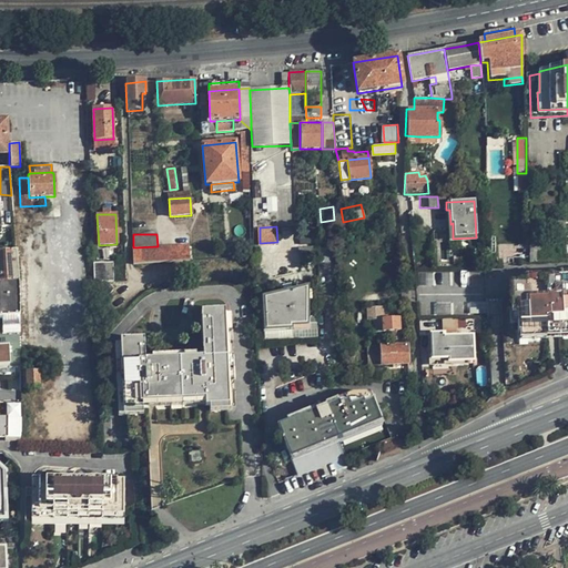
[(133,247),(132,247),(133,263),(165,262),(188,261),(188,244),(158,246),(133,247)]
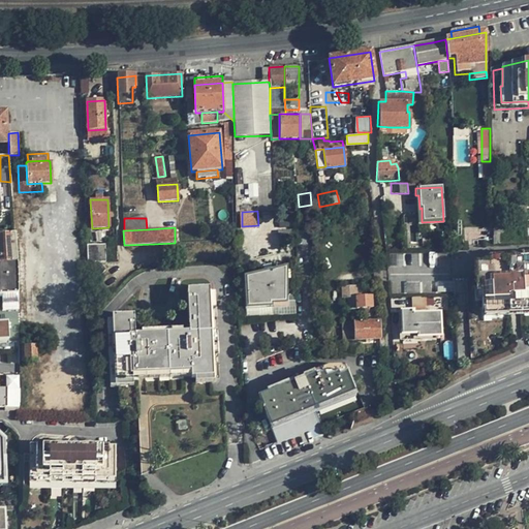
[(0,262),(16,262),(13,232),(0,232),(0,262)]
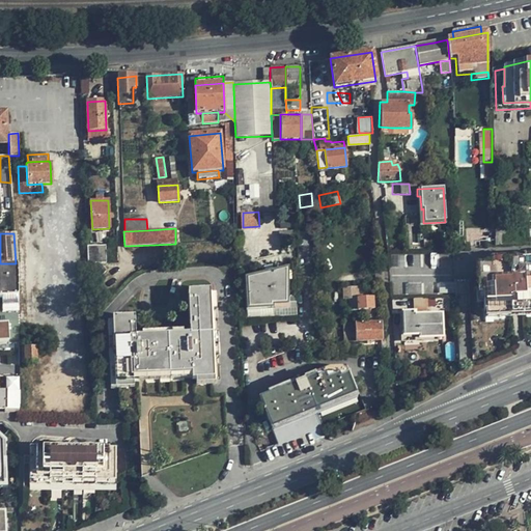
[(90,241),(90,263),(105,262),(105,240),(90,241)]
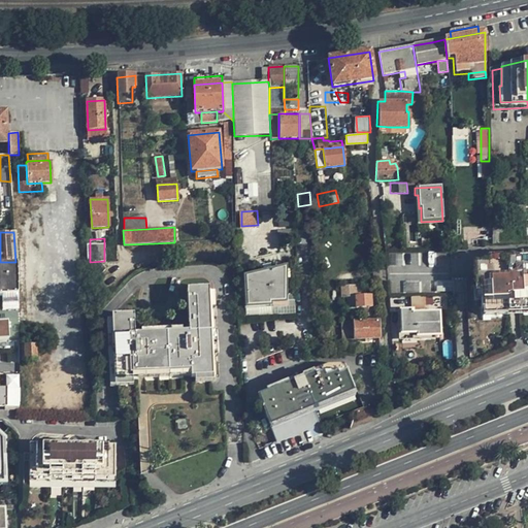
[(479,277),(481,310),(482,310),(527,306),(527,260),(507,262),(488,262),(477,263),(479,277)]
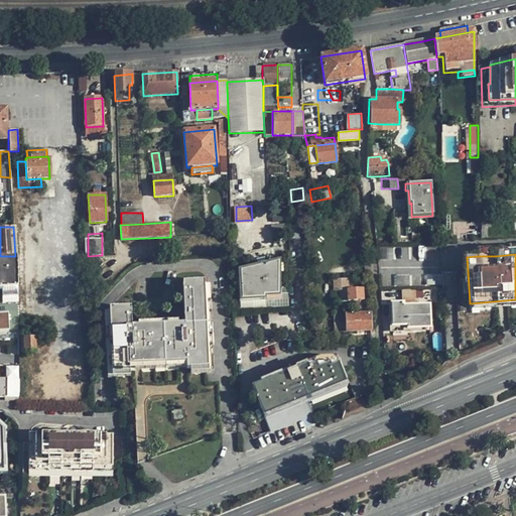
[(0,285),(2,286),(3,303),(5,303),(16,302),(15,256),(0,256),(0,285)]
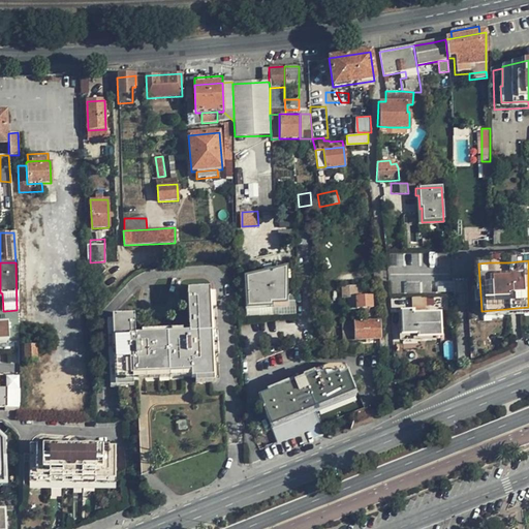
[(104,269),(98,263),(90,271),(97,277),(104,269)]
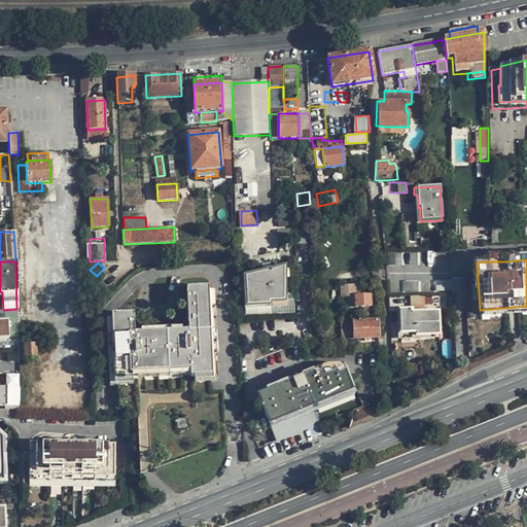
[(282,270),(246,278),(248,306),(271,304),(272,301),(282,301),(282,270)]
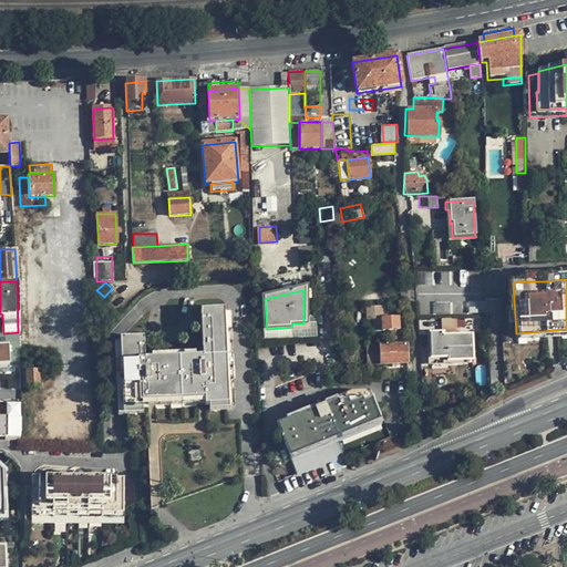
[(400,330),(399,318),(387,319),(382,319),(382,316),(382,307),(367,308),(368,320),(373,320),(373,332),(391,331),(400,330)]
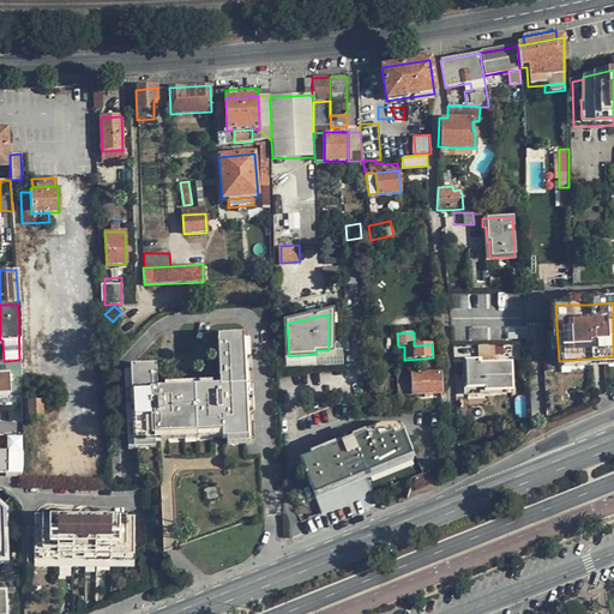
[(222,432),(222,439),(247,438),(242,337),(217,338),(220,386),(156,390),(155,366),(131,367),(134,443),(160,441),(160,435),(222,432)]
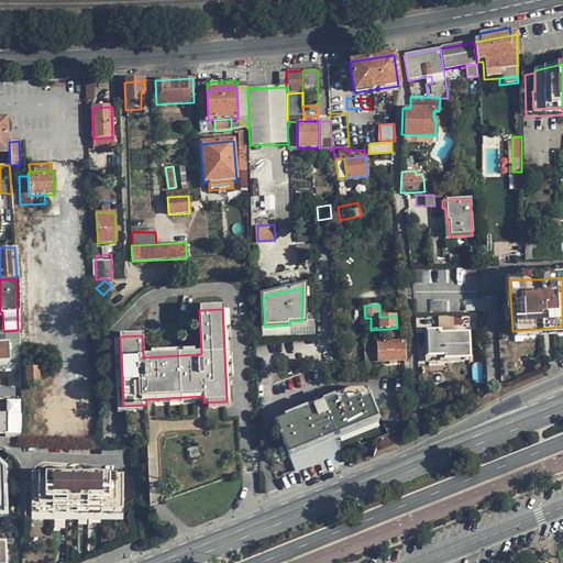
[(514,337),(562,333),(562,327),(514,331),(514,337)]
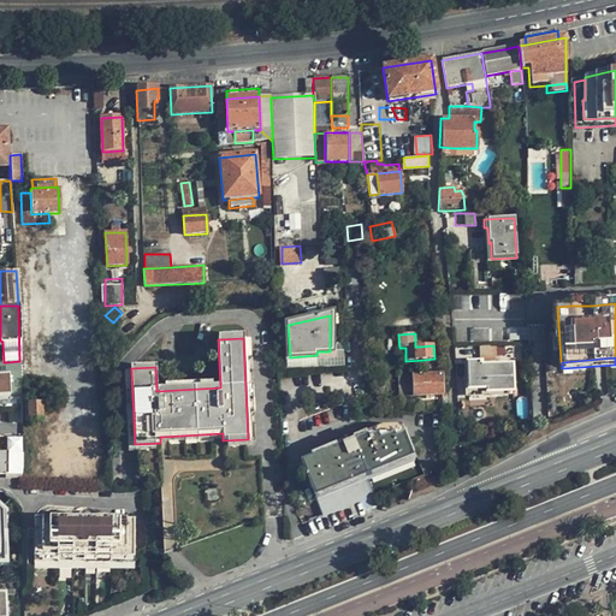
[(436,375),(434,359),(425,360),(425,377),(436,375)]
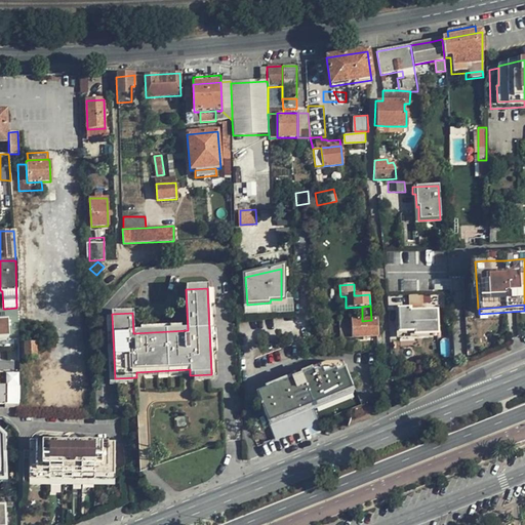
[(5,309),(6,319),(6,326),(16,326),(16,308),(5,309)]
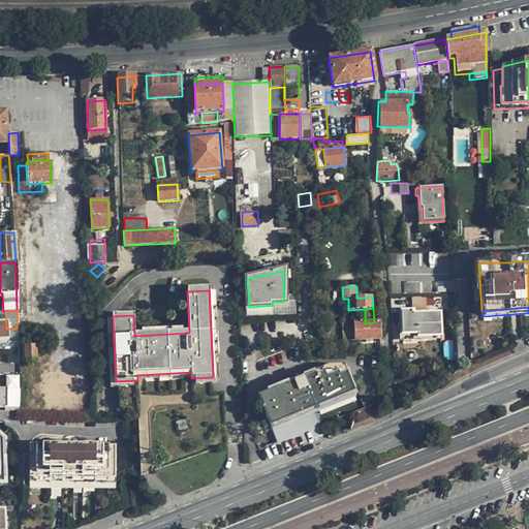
[(417,337),(441,337),(440,312),(414,313),(414,310),(401,311),(402,335),(416,335),(417,337)]
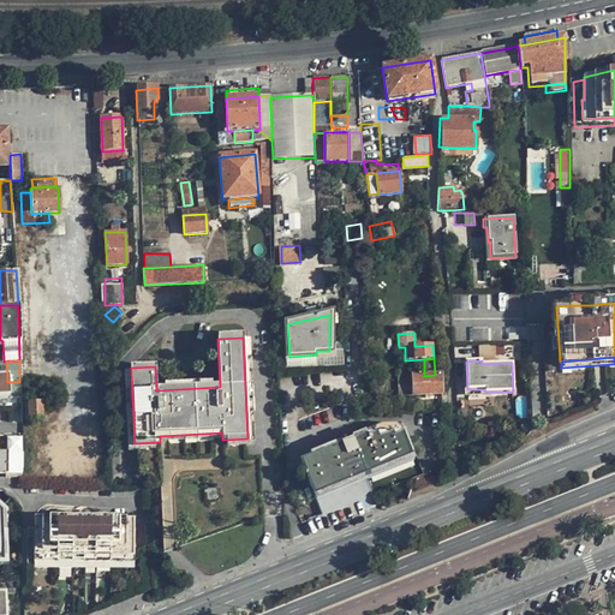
[(7,374),(0,374),(0,394),(7,394),(7,398),(19,398),(19,382),(7,382),(7,374)]
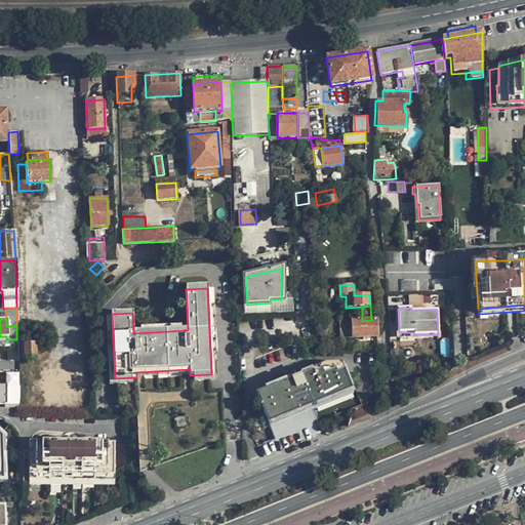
[(378,336),(377,320),(371,320),(362,321),(353,321),(353,320),(339,321),(340,338),(378,336)]
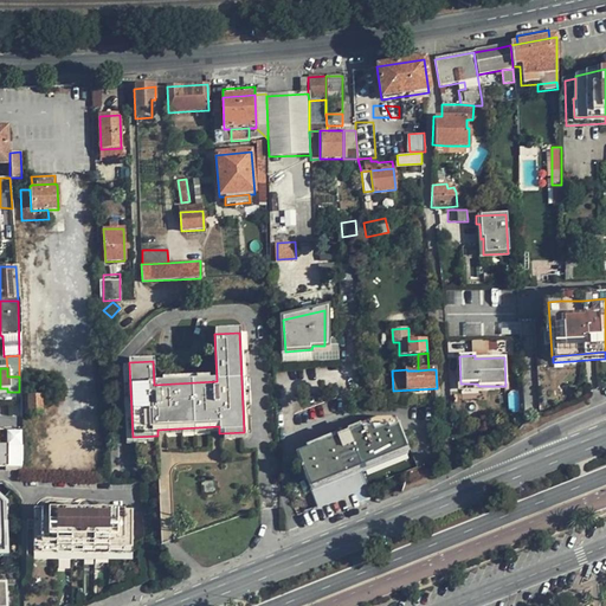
[(27,395),(27,413),(40,413),(39,395),(27,395)]
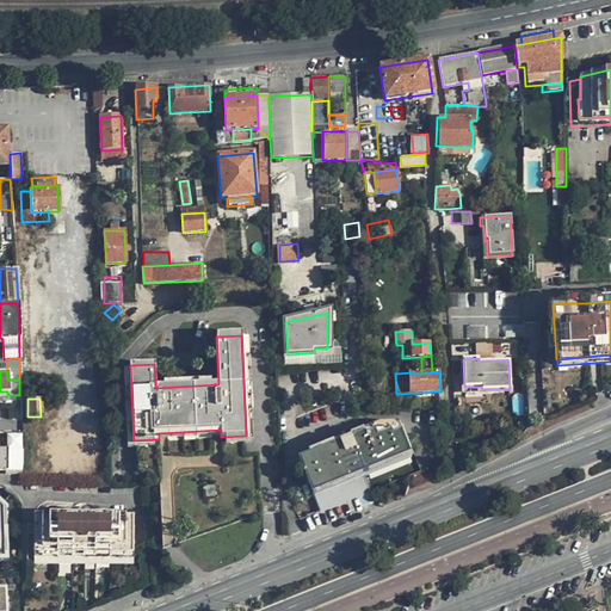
[(320,510),(345,499),(369,489),(362,474),(411,455),(397,423),(386,424),(300,458),(320,510)]
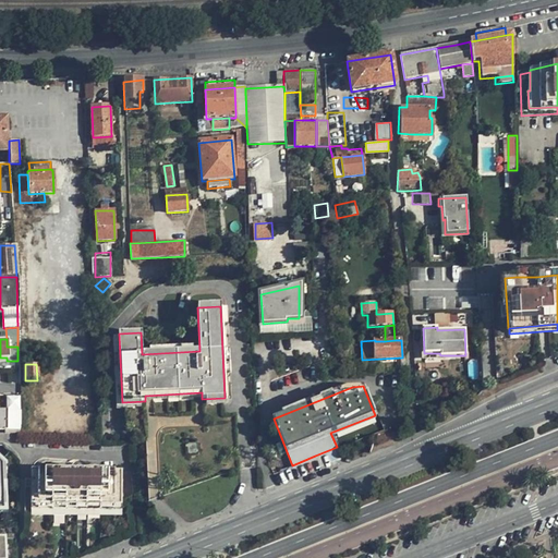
[(19,409),(9,409),(9,423),(20,423),(19,409)]
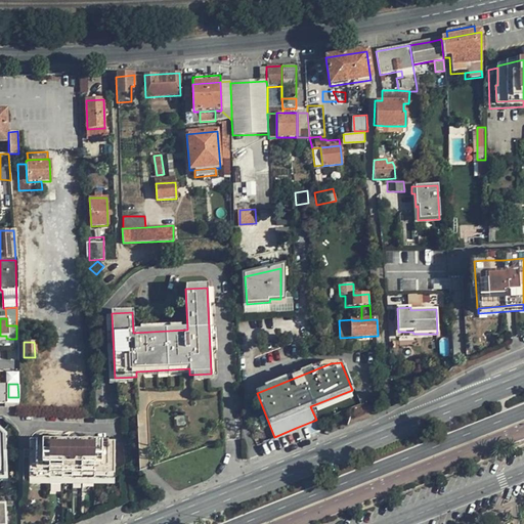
[(32,478),(98,476),(116,476),(115,440),(31,442),(32,478)]
